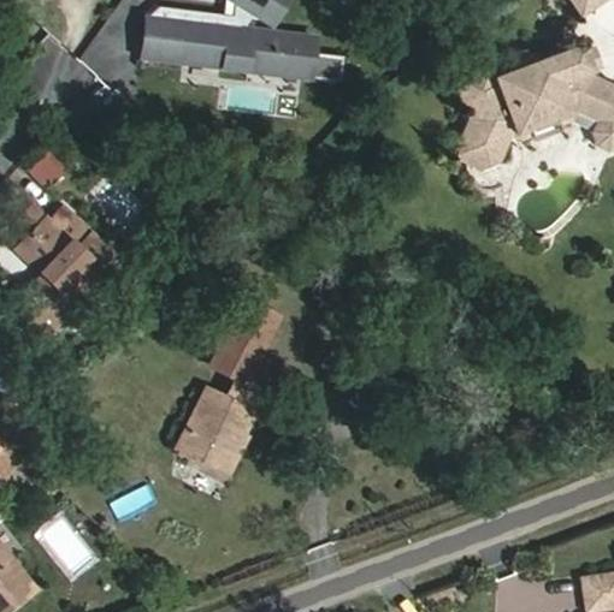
[(140,17),(135,57),(177,61),(178,53),(216,57),(214,66),(242,70),(244,60),(275,65),(273,73),(302,77),(308,37),(243,29),(237,29),(253,13),(272,24),(284,0),(232,0),(231,17),(153,6),(140,17)]
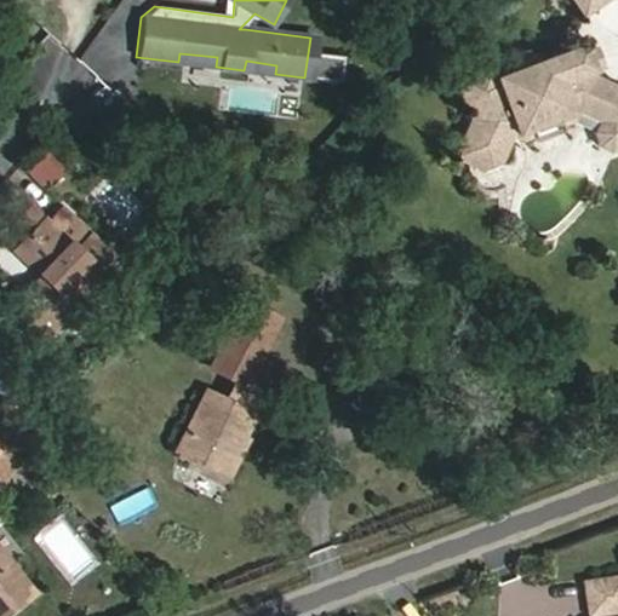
[(578,0),(588,16),(611,0),(578,0)]
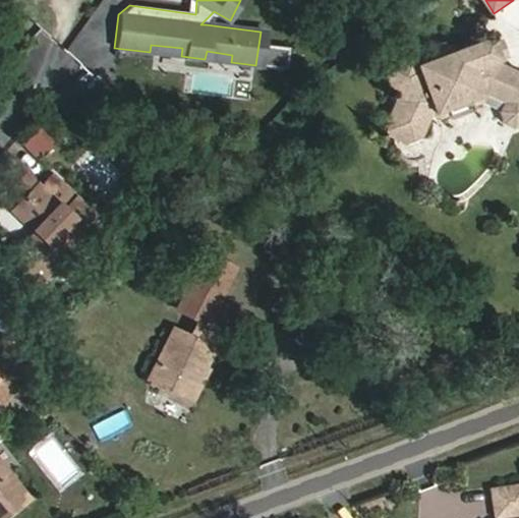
[(384,65),(397,100),(384,131),(406,141),(423,135),(434,114),(437,115),(476,98),(485,99),(486,94),(506,101),(503,111),(506,121),(516,125),(518,124),(518,69),(503,63),(497,43),(487,39),(414,66),(411,55),(384,65)]
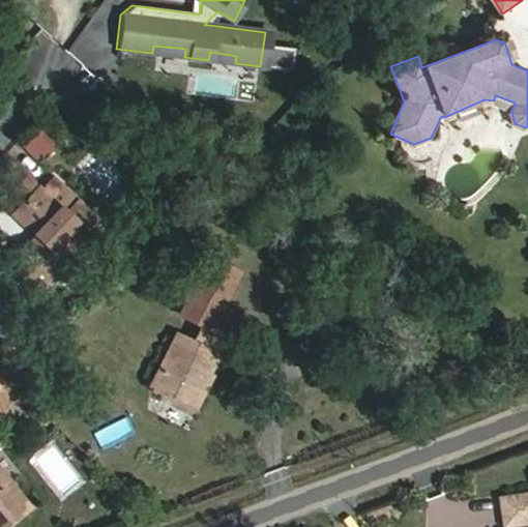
[(185,49),(153,46),(152,53),(184,57),(185,49)]
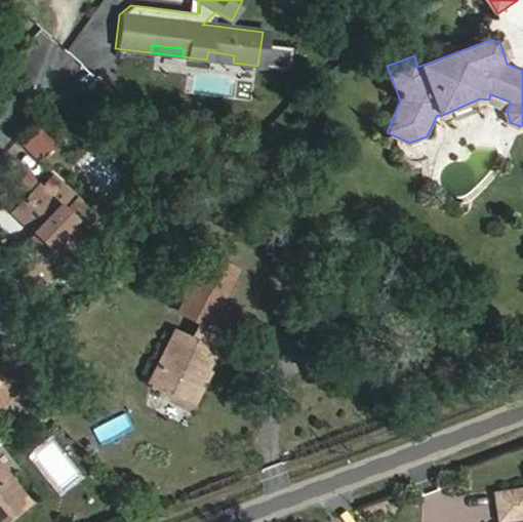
[(234,55),(208,51),(206,59),(233,63),(234,55)]
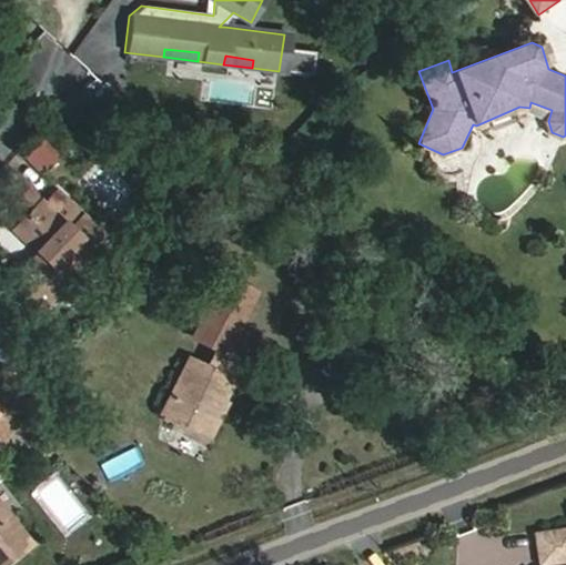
[(46,198),(28,181),(13,197),(26,208),(11,223),(38,249),(46,256),(12,290),(36,311),(109,234),(58,184),(46,198)]
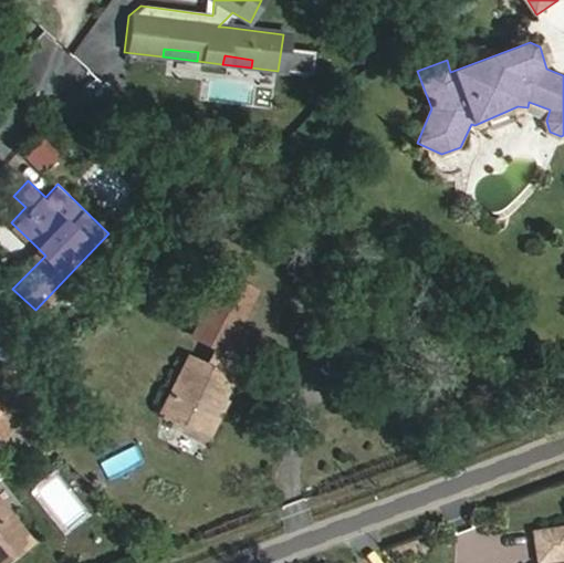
[(6,281),(12,289),(45,256),(38,248),(6,281)]
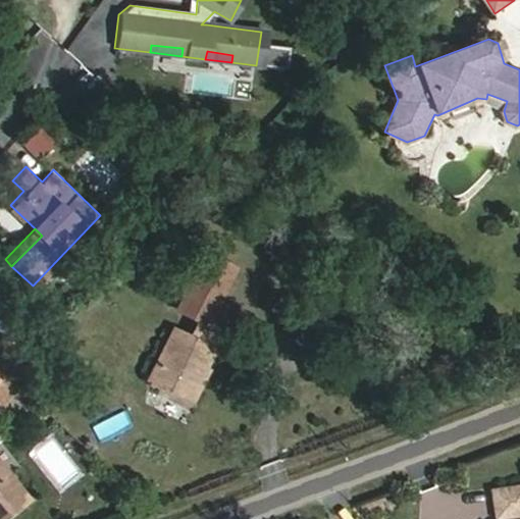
[(150,375),(194,397),(217,349),(222,352),(234,330),(210,319),(237,265),(208,251),(182,305),(202,315),(193,333),(175,325),(150,375)]
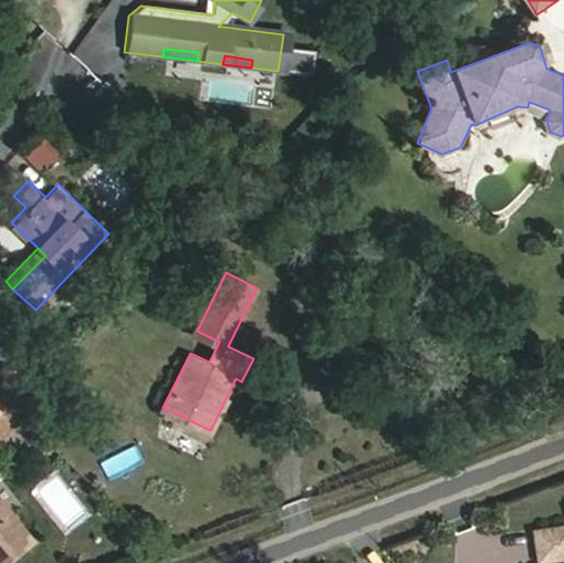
[(20,354),(1,366),(14,388),(33,376),(20,354)]
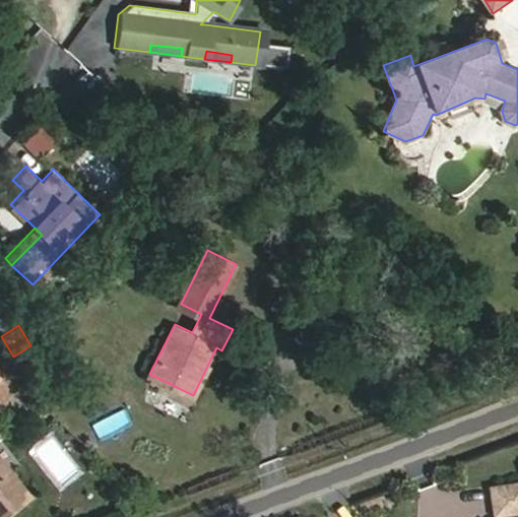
[(0,363),(0,395),(16,379),(7,370),(0,363)]
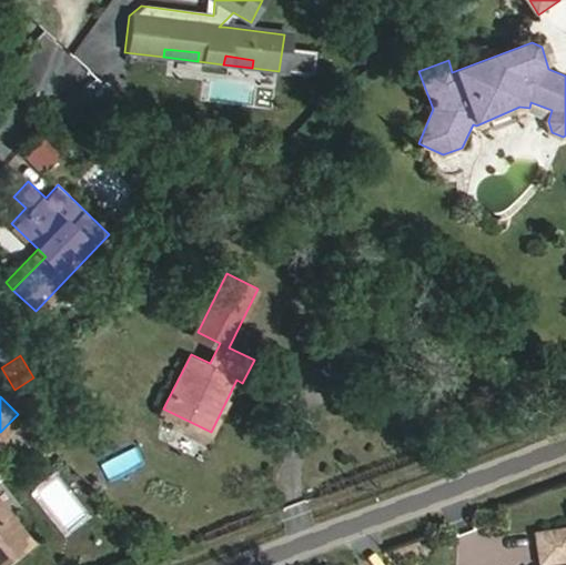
[(0,564),(33,540),(0,498),(0,564)]
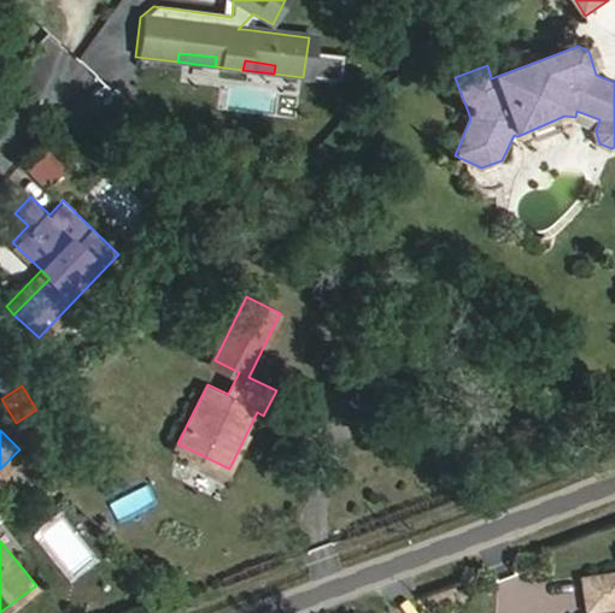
[(607,594),(602,559),(561,566),(566,600),(607,594)]
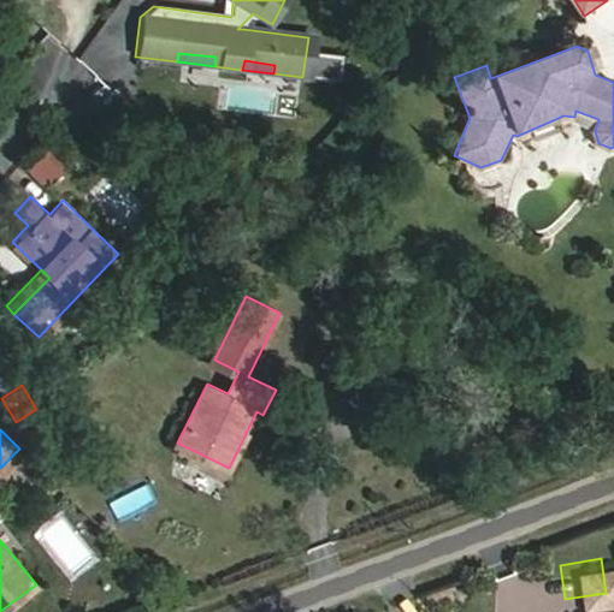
[(613,599),(566,607),(568,611),(613,611),(613,599)]
